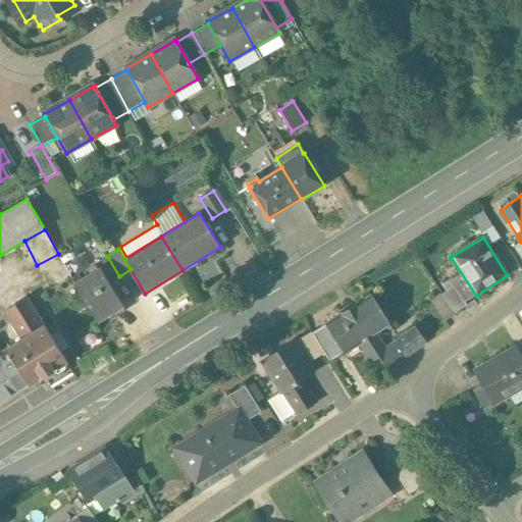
[(58,254),(37,265),(50,290),(71,278),(58,254)]
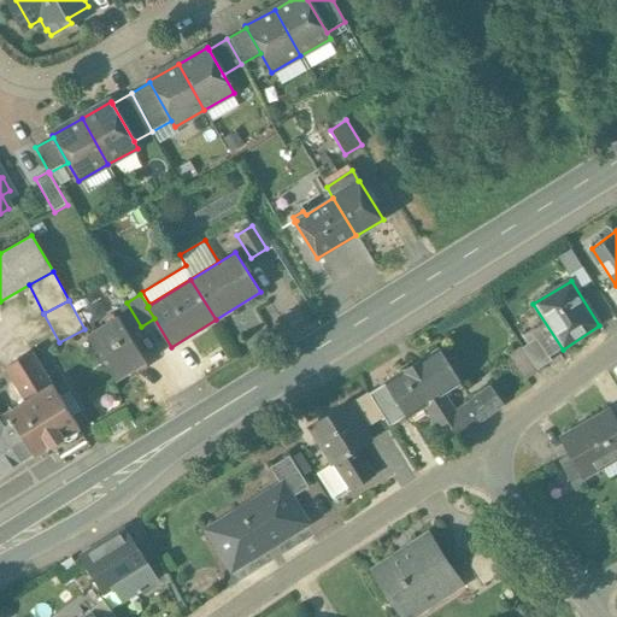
[(141,327),(127,303),(113,311),(117,317),(118,316),(129,334),(141,327)]
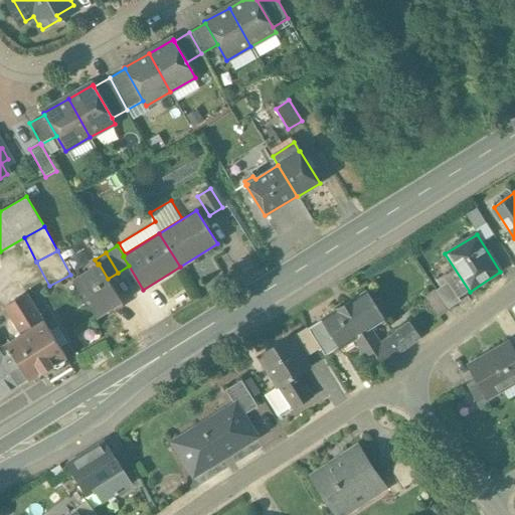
[(98,265),(72,280),(97,318),(123,302),(108,279),(99,264),(98,265)]
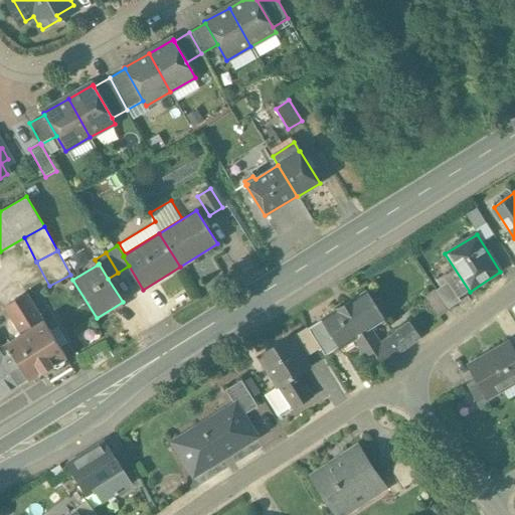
[(448,283),(436,291),(449,310),(460,302),(448,283)]
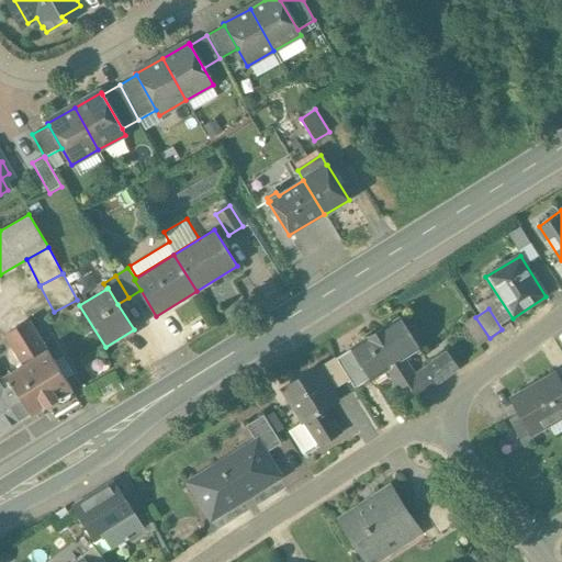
[(490,338),(475,317),(464,325),(478,346),(490,338)]
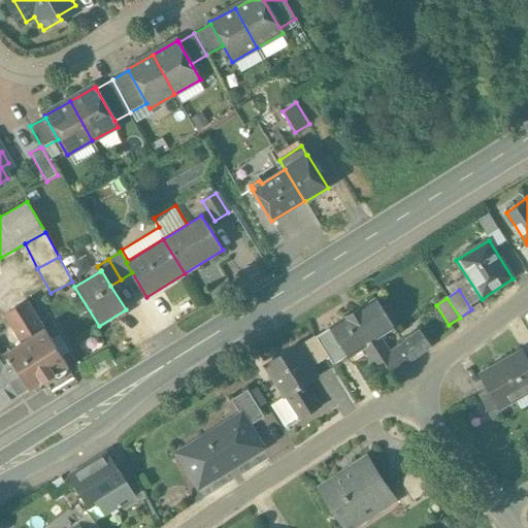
[(375,299),(354,312),(371,341),(380,336),(394,328),(375,299)]
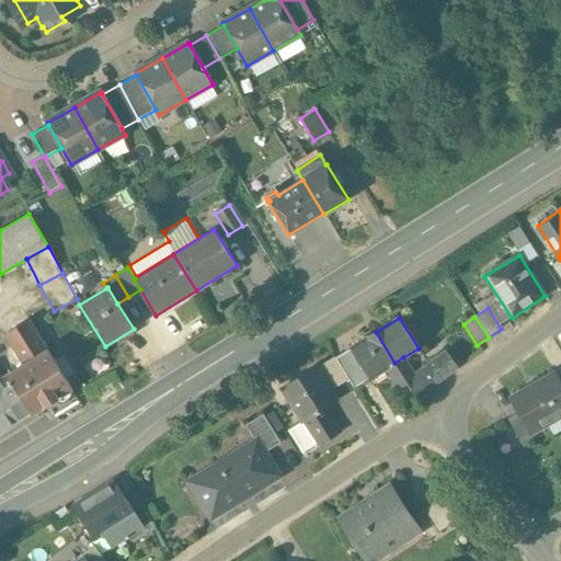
[(72,390),(29,320),(4,334),(23,365),(7,375),(13,384),(32,415),(56,400),(63,402),(70,397),(71,391),(72,390)]
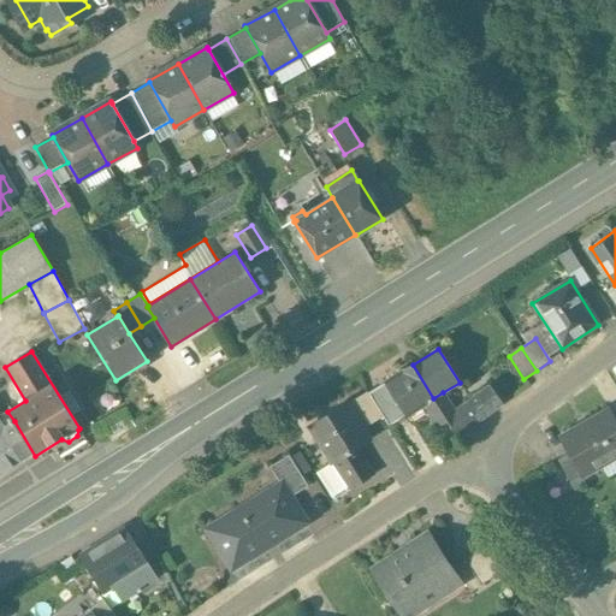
[(433,398),(413,365),(388,380),(388,381),(408,414),(424,404),(433,398)]
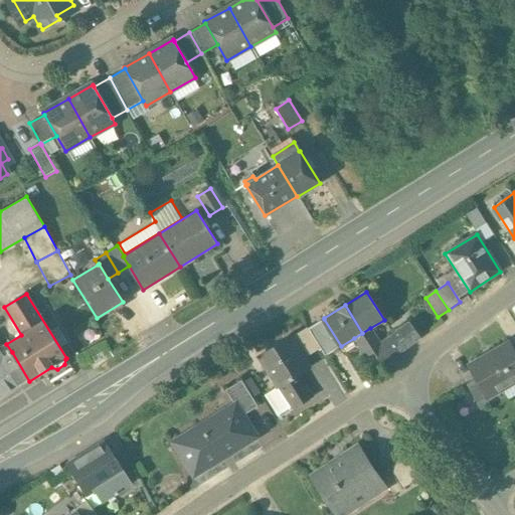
[(324,319),(308,329),(320,349),(325,356),(341,346),(324,319)]
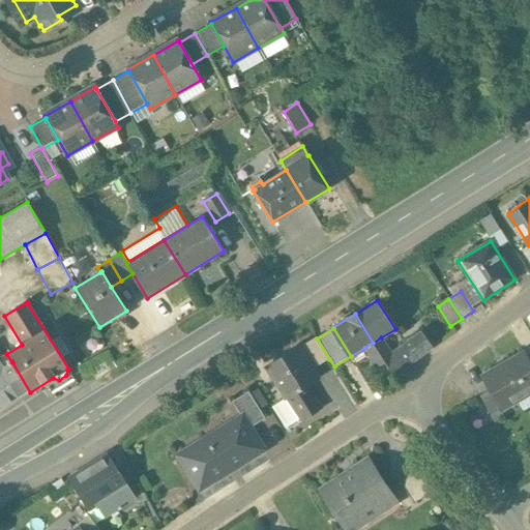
[(420,331),(390,354),(395,361),(387,366),(394,378),(433,349),(420,331)]
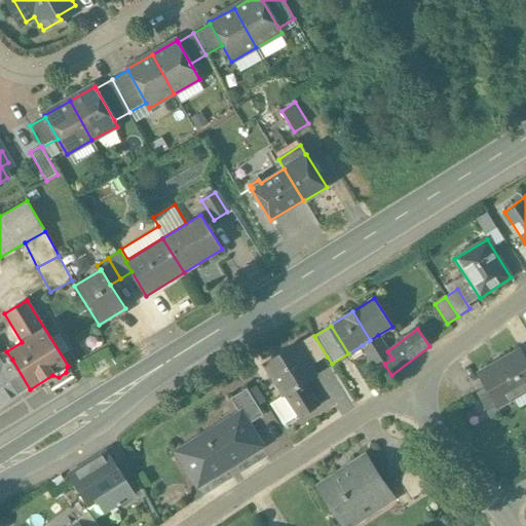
[(387,351),(378,335),(370,340),(384,364),(392,359),(387,351)]
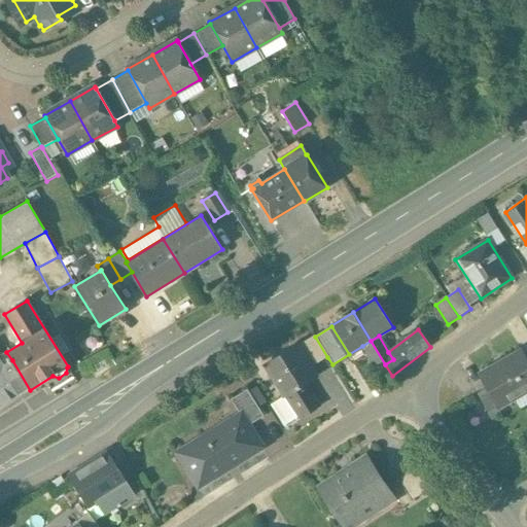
[(315,337),(299,347),(311,367),(327,357),(315,337)]
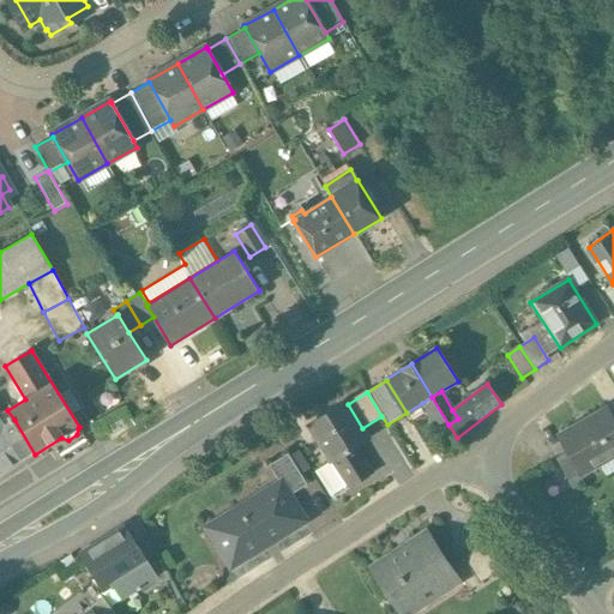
[(449,425),(432,397),(422,403),(428,413),(439,429),(449,425)]
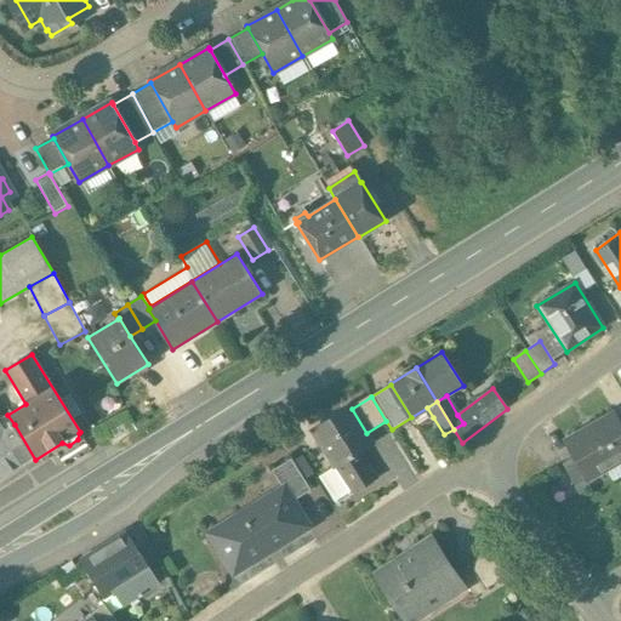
[(351,408),(314,429),(337,467),(339,466),(354,491),(377,478),(360,453),(374,444),(366,433),(352,409),(351,408)]
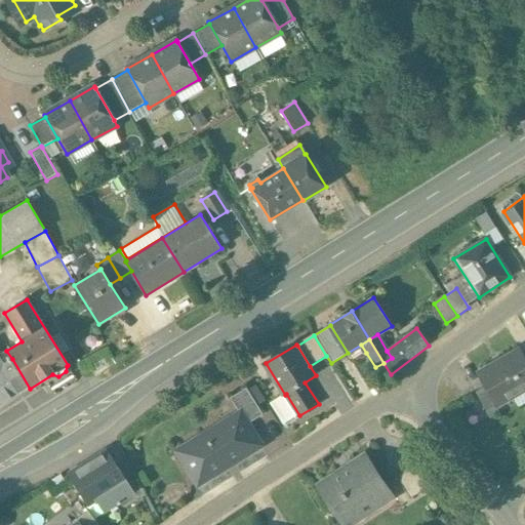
[(524,360),(519,351),(477,375),(484,388),(495,407),(524,389),(524,360)]
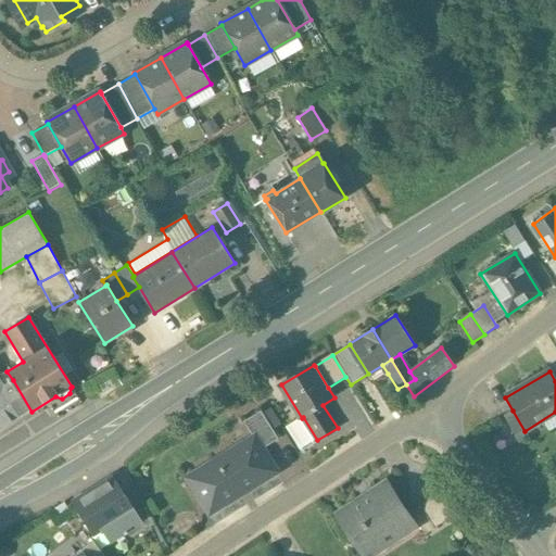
[(388,374),(379,379),(389,394),(397,389),(388,374)]
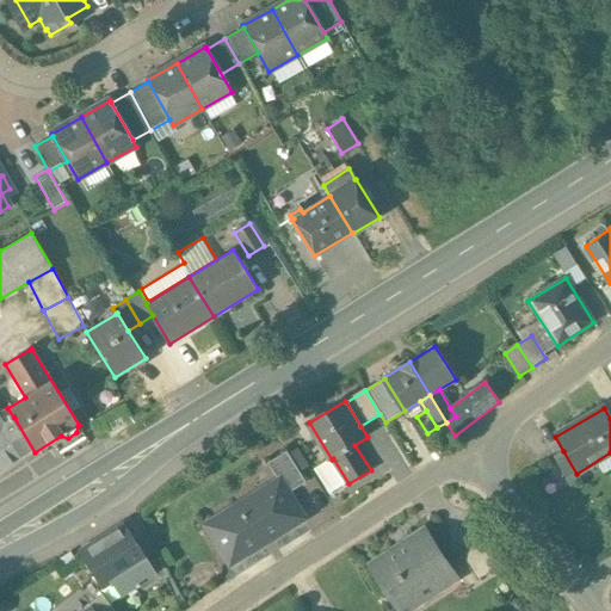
[(121,417),(109,424),(113,431),(125,424),(121,417)]
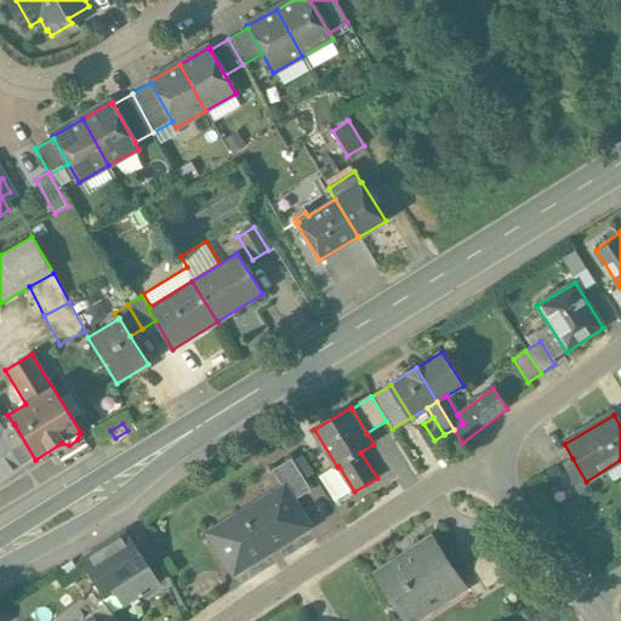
[(15,425),(4,431),(0,425),(0,480),(35,460),(15,425)]
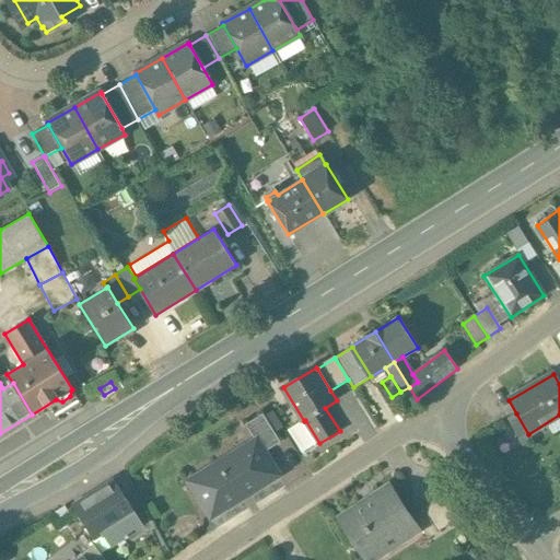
[(516,413),(506,420),(518,440),(528,434),(516,413)]
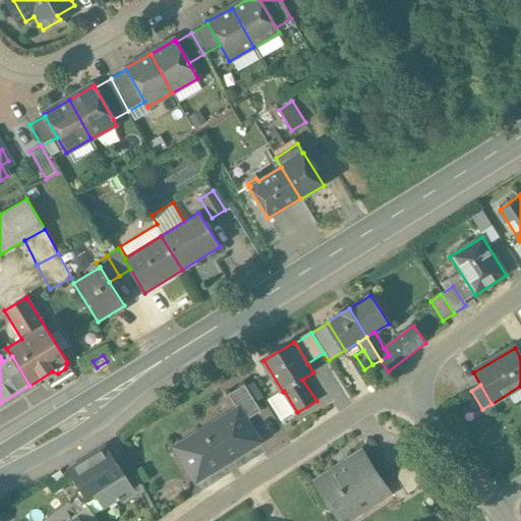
[(261,412),(244,386),(228,395),(240,415),(241,415),(245,421),(261,412)]
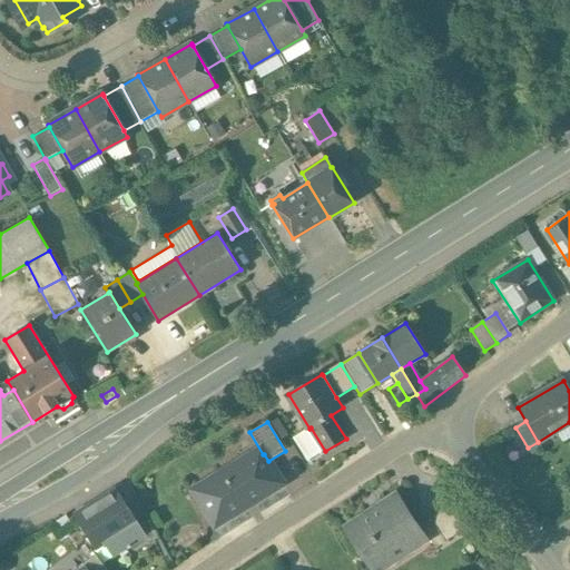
[(263,454),(227,477),(224,471),(205,483),(209,491),(208,499),(200,503),(215,527),(283,484),(268,461),(264,454),(263,454)]
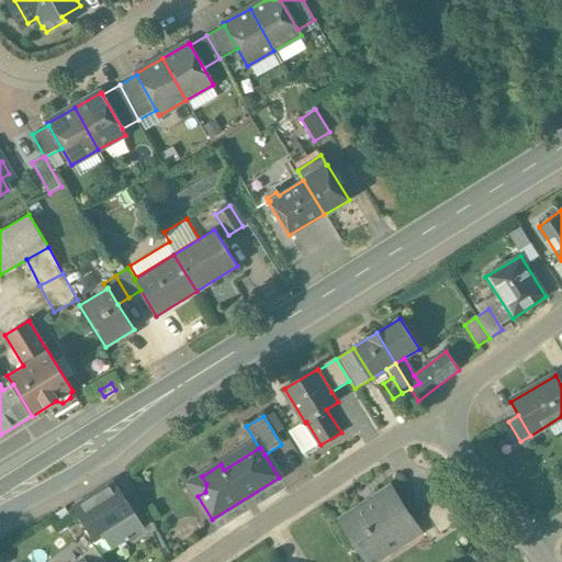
[(113,483),(75,507),(103,552),(142,528),(113,483)]
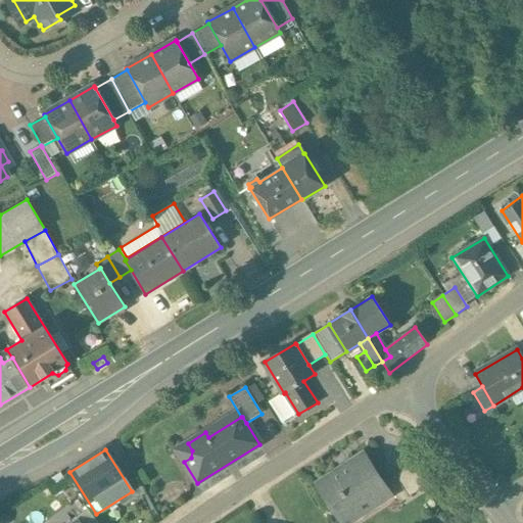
[(363,454),(315,485),(339,522),(345,522),(389,494),(363,454)]
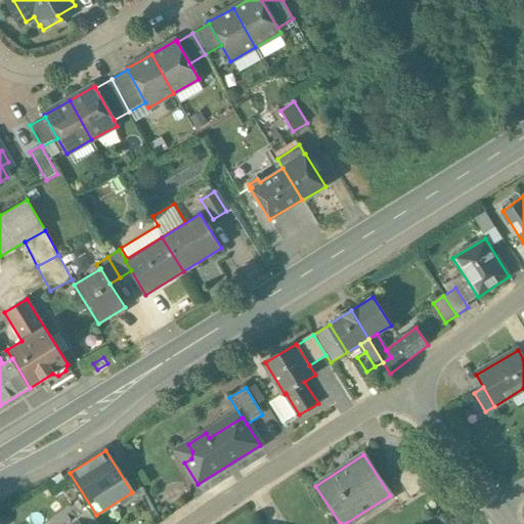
[(418,460),(394,475),(409,498),(433,483),(418,460)]
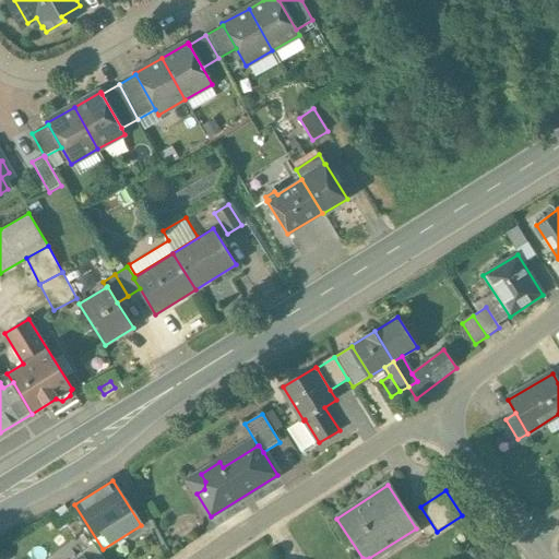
[(64,504),(52,512),(58,520),(69,512),(64,504)]
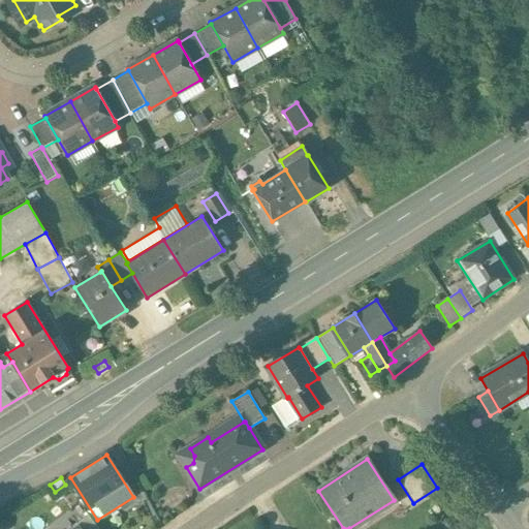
[(99,528),(88,514),(74,524),(78,528),(79,528),(99,528)]
